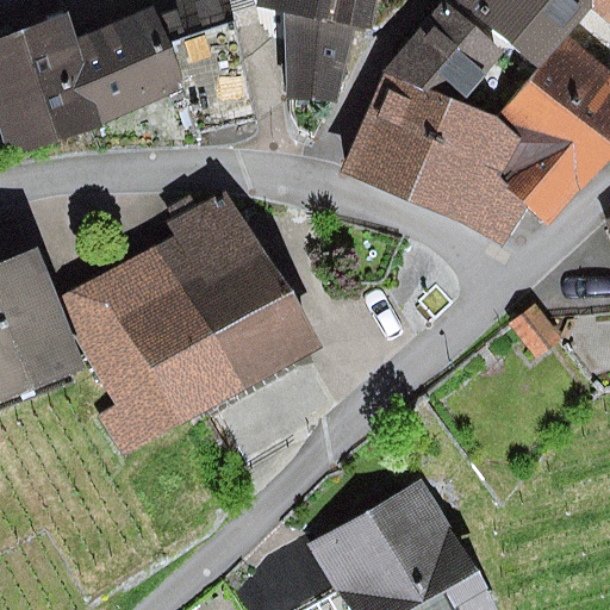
[(226,0),(178,0),(154,8),(79,38),(69,14),(0,39),(0,128),(13,160),(181,93),(198,135),(255,118),(226,0)]
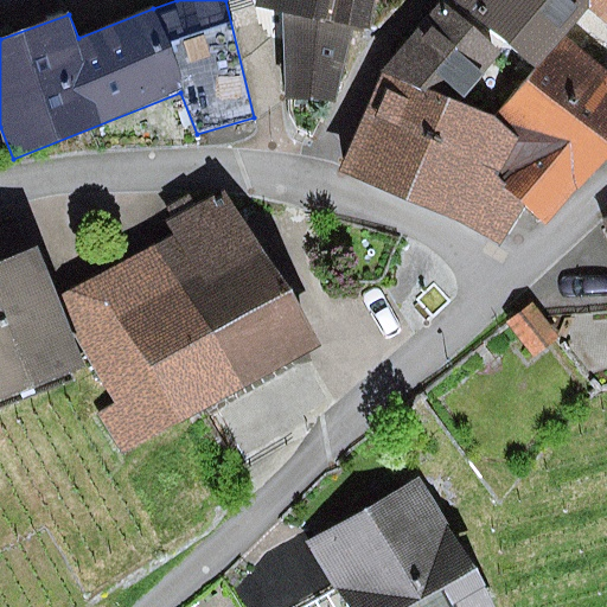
[(255,0),(254,7),(283,13),(285,97),(334,103),(350,29),(369,31),(375,0),(255,0)]
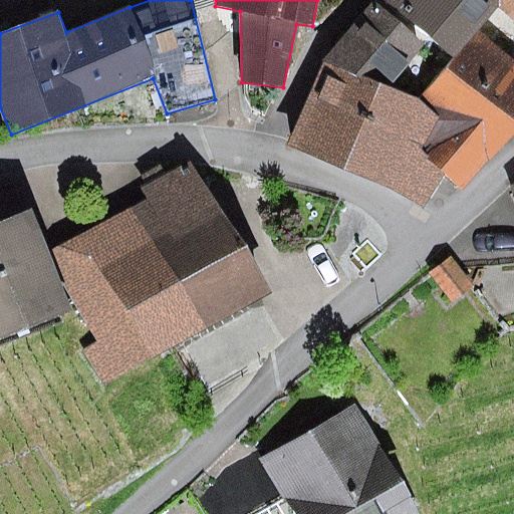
[(379,0),(456,58),(500,0),(379,0)]
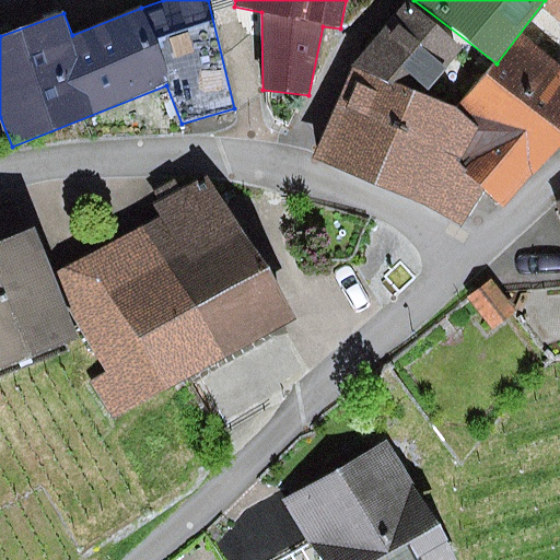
[(559,0),(547,0),(559,10),(559,0)]
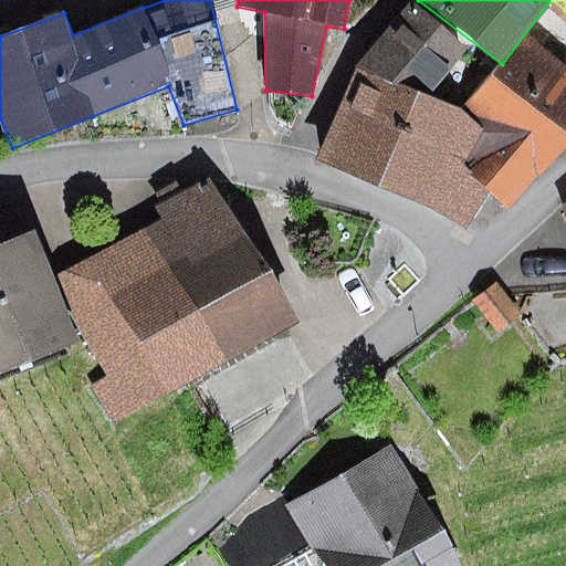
[(318,163),(377,188),(418,95),(429,98),(468,50),(409,3),(352,70),(318,163)]
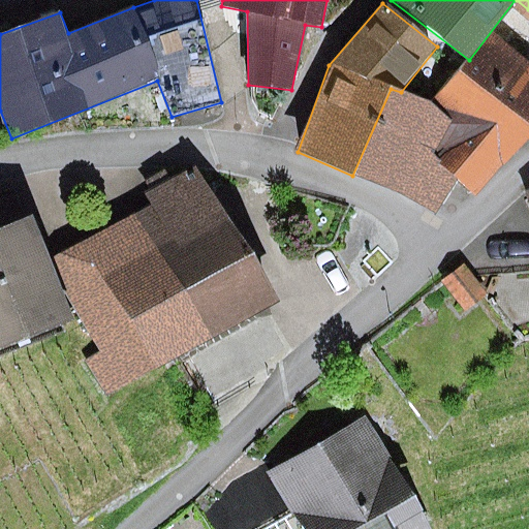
[(528,137),(528,60),(500,36),(433,103),(454,122),(436,155),(461,177),(476,191),(528,137)]
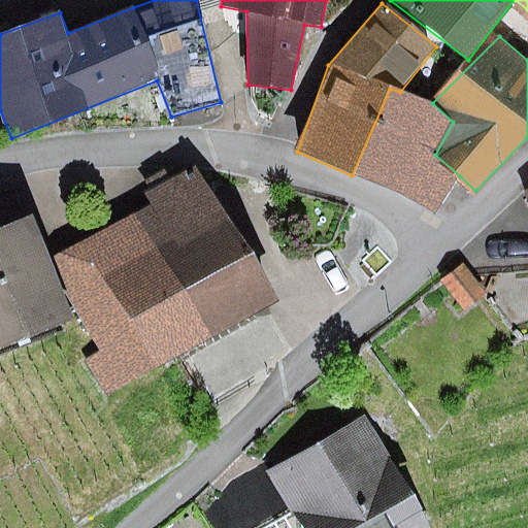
[(453,122),(432,103),(400,92),(390,89),(352,175),(435,213),(460,176),(435,155),(453,122)]
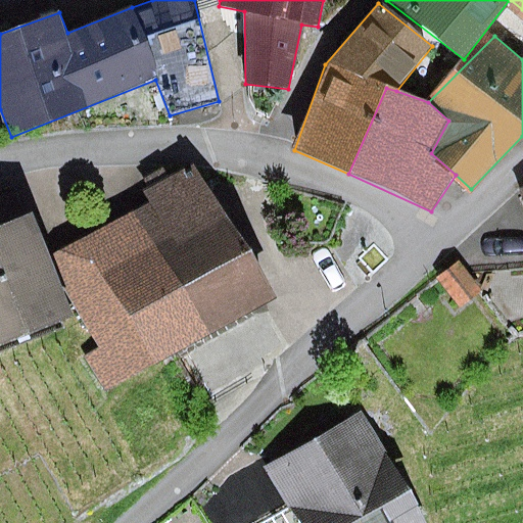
[(267,303),(193,168),(140,196),(148,211),(53,254),(67,295),(99,349),(85,357),(103,391),(267,303)]
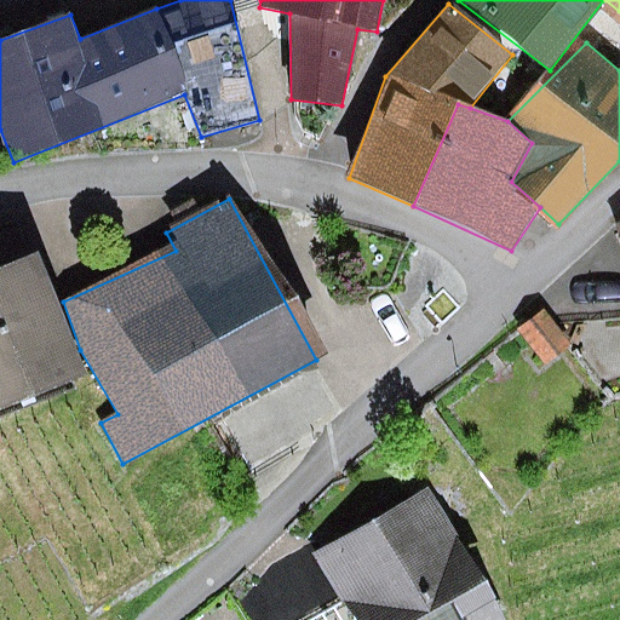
[(0,414),(84,383),(18,213),(0,219),(0,414)]
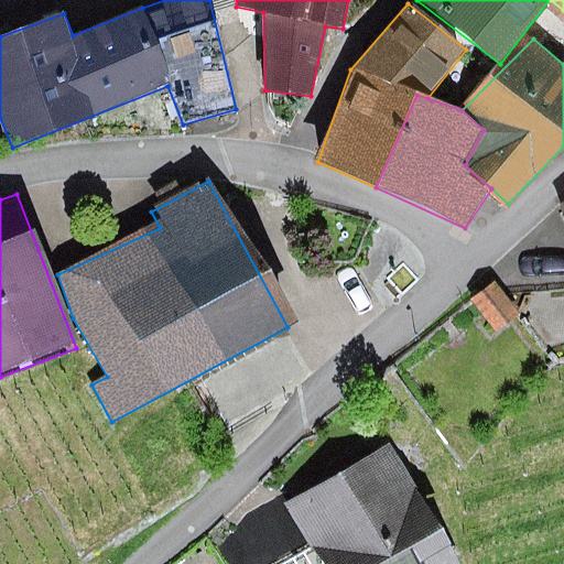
[(472,302),(496,333),(519,314),(496,283),(472,302)]
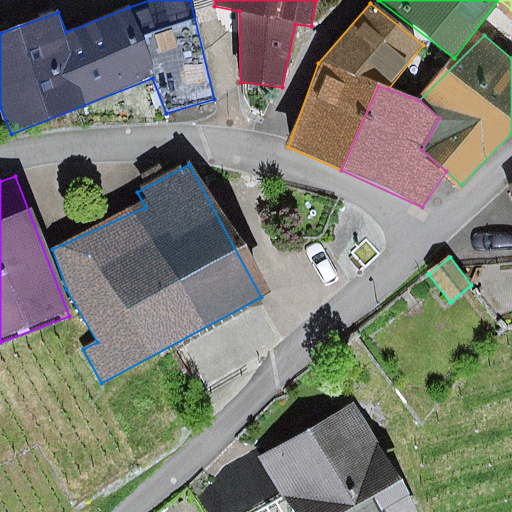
[(356,406),(262,460),(281,493),(291,511),(379,511),(370,495),(398,480),(356,406)]
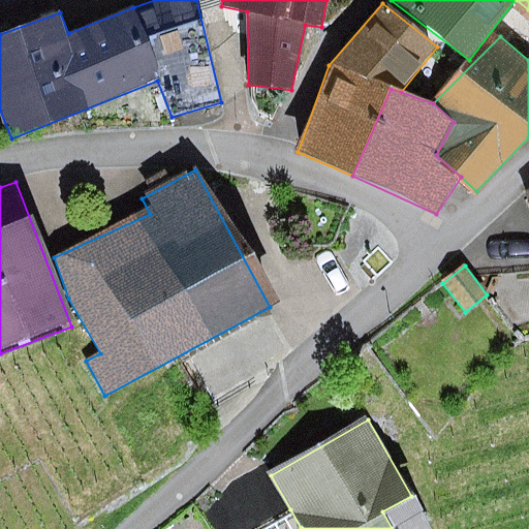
[(213,528),(254,528),(290,509),(271,475),(263,464),(230,481),(206,515),(213,528)]
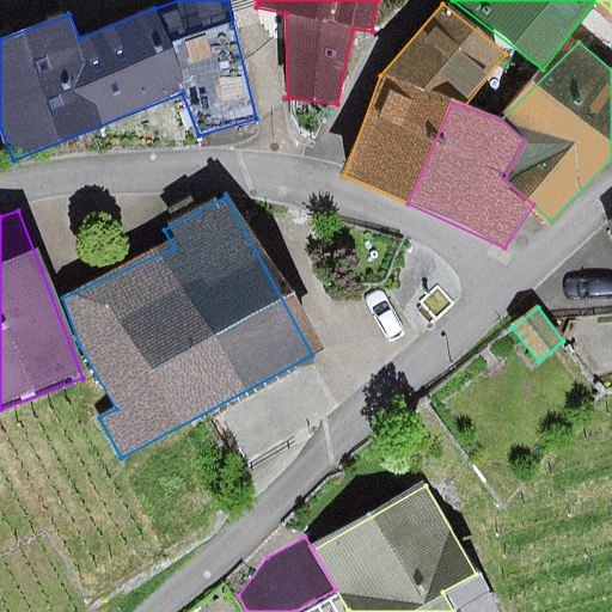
All buildings are outlined.
